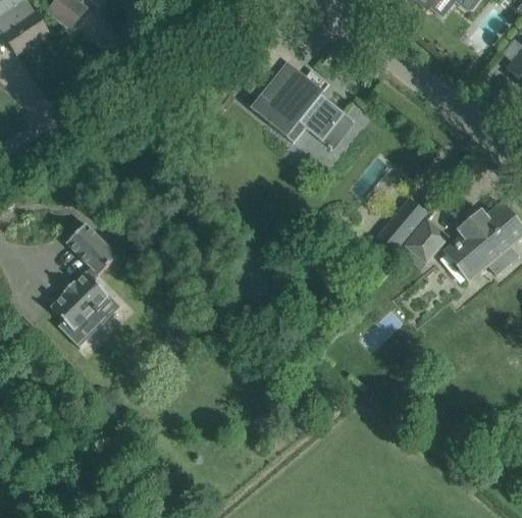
[(0,13),(0,27),(5,35),(16,52),(48,31),(28,0),(20,0),(0,13)]
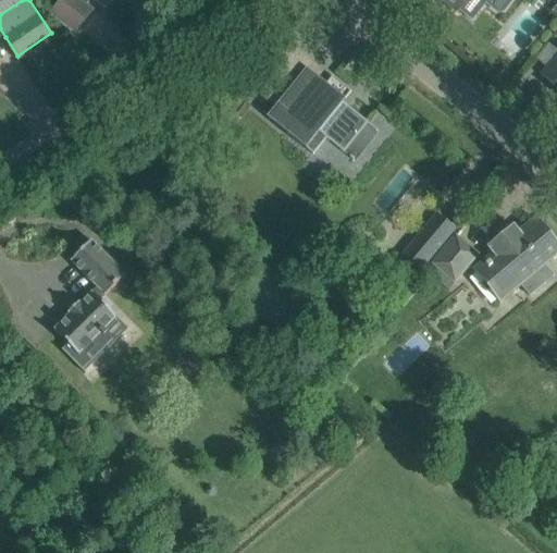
[(59,0),(52,9),(57,13),(74,27),(90,7),(82,0),(59,0)]
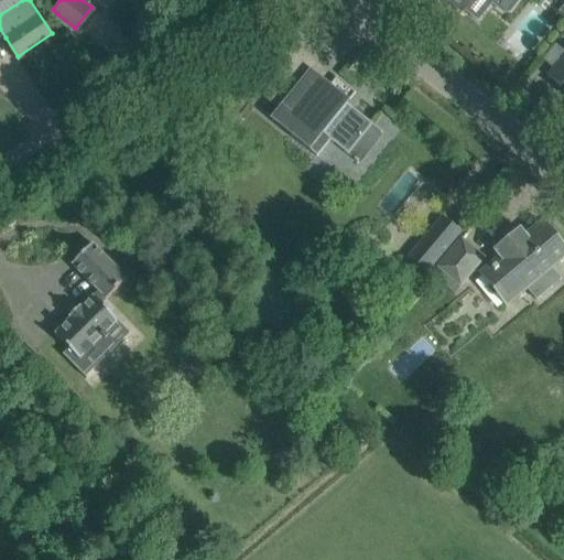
[(452,0),(461,7),(466,0),(491,0),(503,10),(509,9),(516,0),(452,0)]
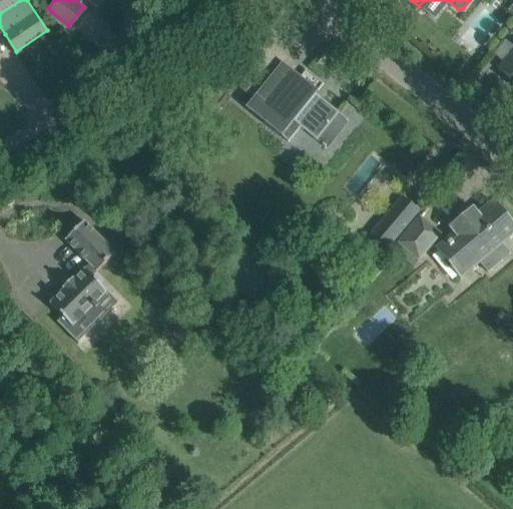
[(512,27),(506,35),(493,51),(503,59),(497,65),(510,75),(511,74),(512,76),(512,27)]
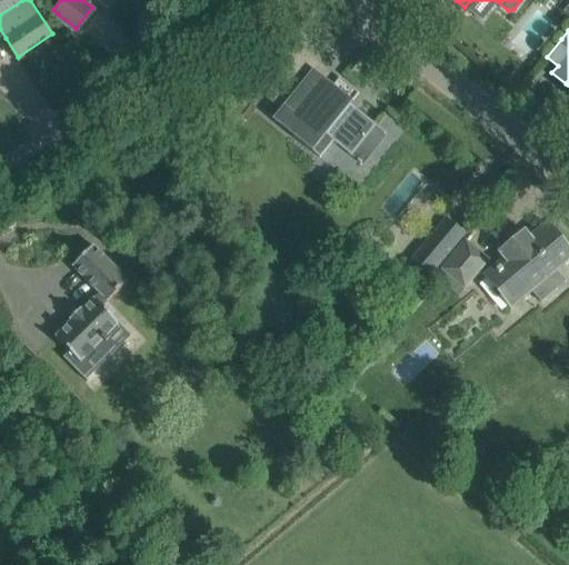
[(272,116),(291,131),(319,154),(332,137),(350,152),(373,122),(383,131),(385,129),(349,101),(342,95),(351,85),(339,75),(332,82),(315,68),(300,85),(279,68),(292,50),(291,49),(255,95),(256,96),(260,90),(280,106),(272,116)]
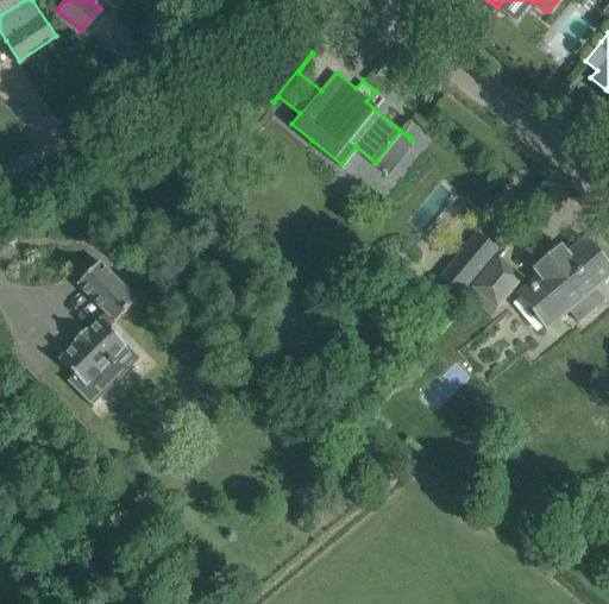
[(476,230),(435,280),(457,297),(498,249),(476,230)]
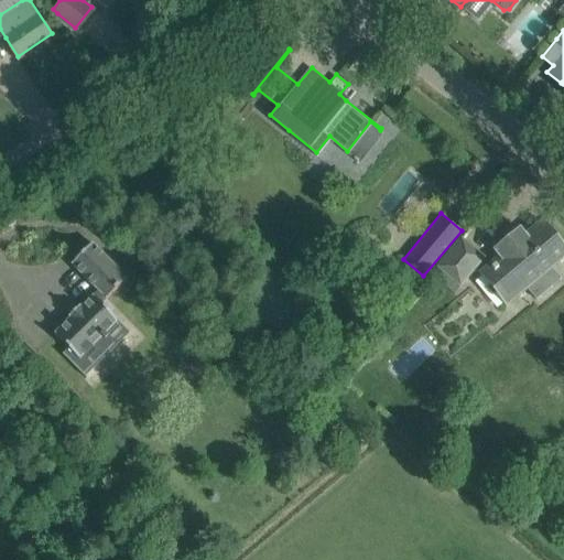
[(519,225),(502,239),(495,246),(500,252),(479,269),(506,300),(525,283),(535,297),(561,276),(551,264),(563,251),(563,244),(542,217),(524,233),(519,225)]
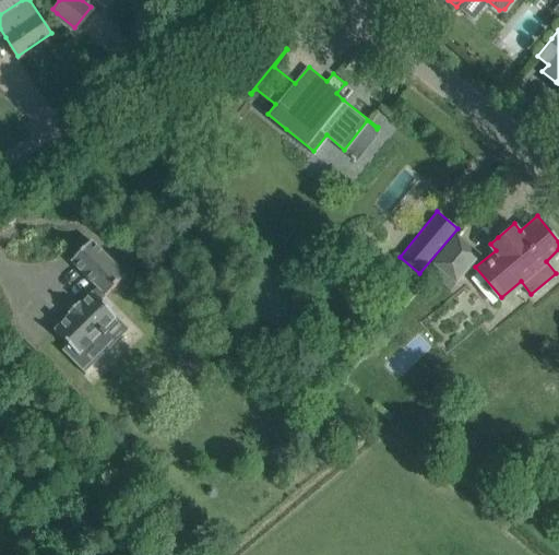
[(445,272),(454,280),(477,251),(456,235),(427,272),(438,282),(445,272)]
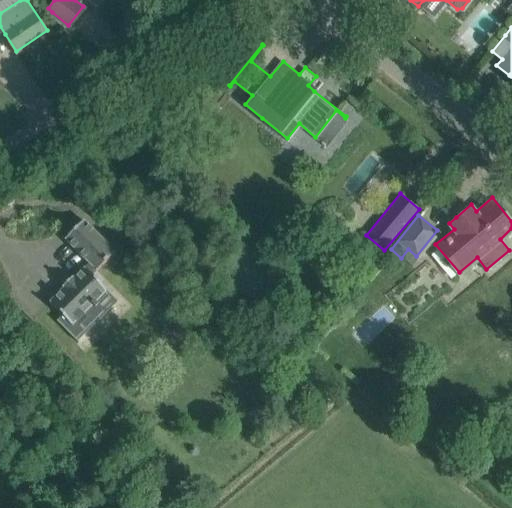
[(71,274),(69,276),(64,282),(62,284),(64,286),(50,299),(49,300),(62,314),(58,318),(57,317),(56,318),(78,340),(79,339),(78,338),(75,335),(101,309),(97,305),(99,304),(94,300),(106,288),(106,289),(107,288),(91,272),(95,268),(96,268),(115,249),(114,248),(84,219),(84,218),(83,217),(64,236),(65,237),(66,237),(89,261),(85,265),(84,265),(83,266),(73,276),(71,274)]
